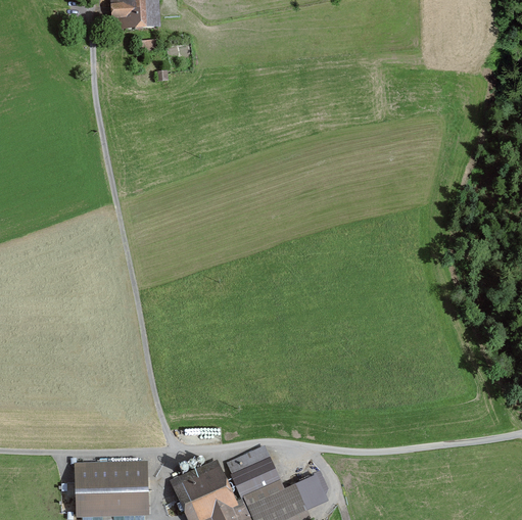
[(115,0),(116,28),(157,27),(155,0),(115,0)]
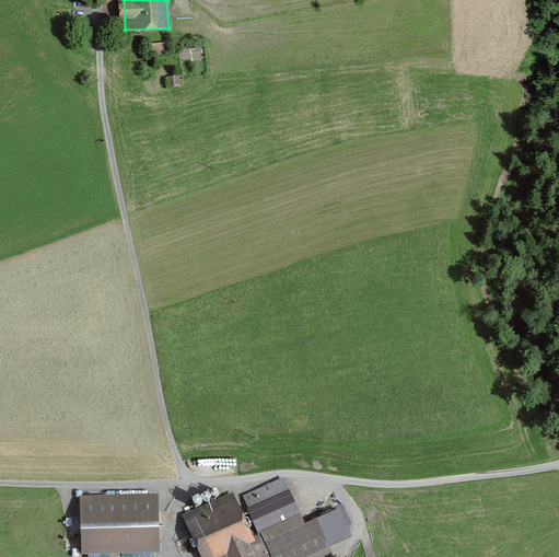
[(152,38),(152,49),(169,48),(167,37),(152,38)]
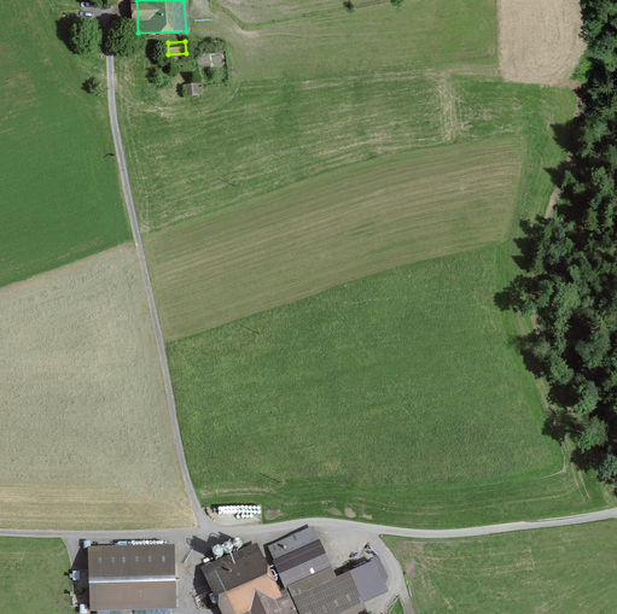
[(291,596),(336,576),(312,522),(266,543),(273,559),(272,559),(284,588),(286,586),(291,596)]
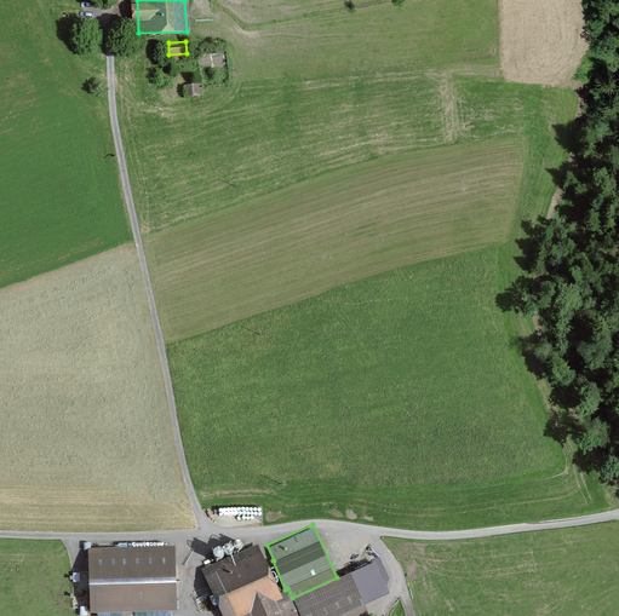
[(170,548),(89,551),(91,610),(172,606),(170,548)]
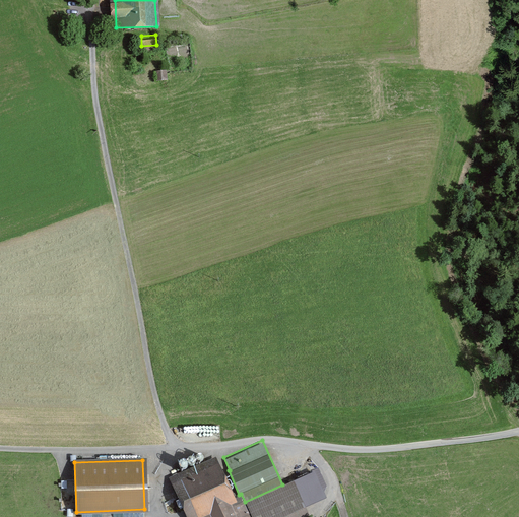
[(239,516),(216,466),(174,486),(187,516),(190,516),(202,512),(204,516),(239,516)]
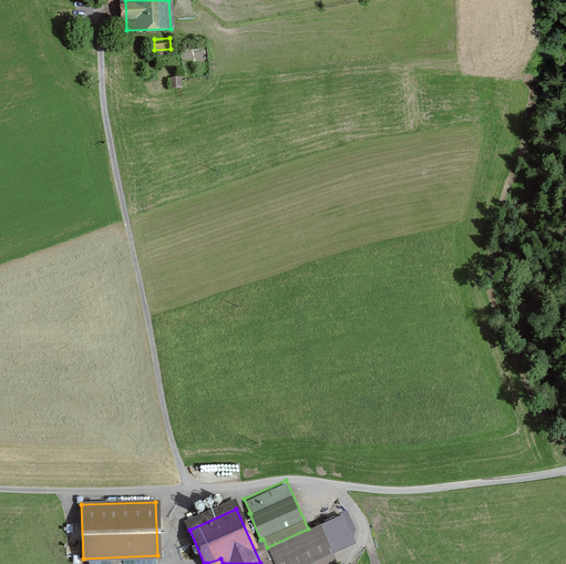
[(356,542),(342,513),(308,529),(267,547),(275,563),(337,563),(332,553),(356,542)]
